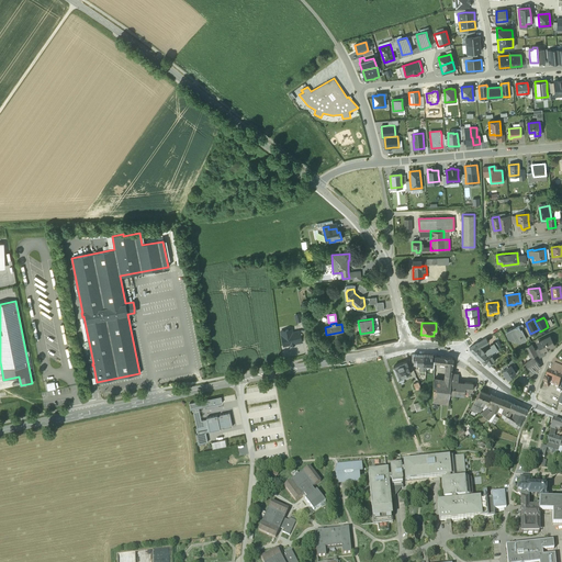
[(518,326),(512,329),(510,329),(505,332),(507,337),(508,337),(510,338),(514,337),(516,338),(518,340),(520,340),(521,341),(526,338),(523,333),(521,333),(518,326)]
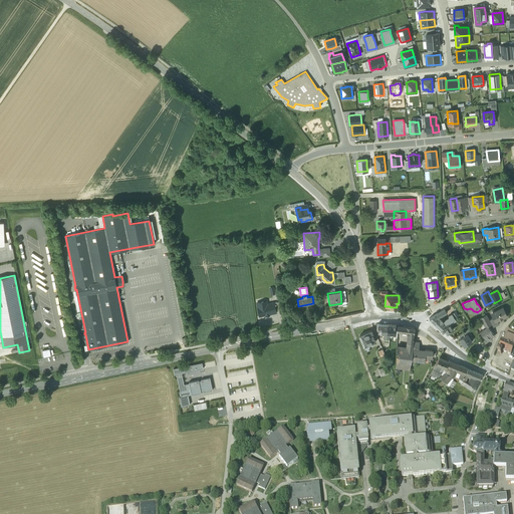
[(259,316),(276,313),(276,312),(274,303),(267,304),(266,301),(257,303),(259,316)]
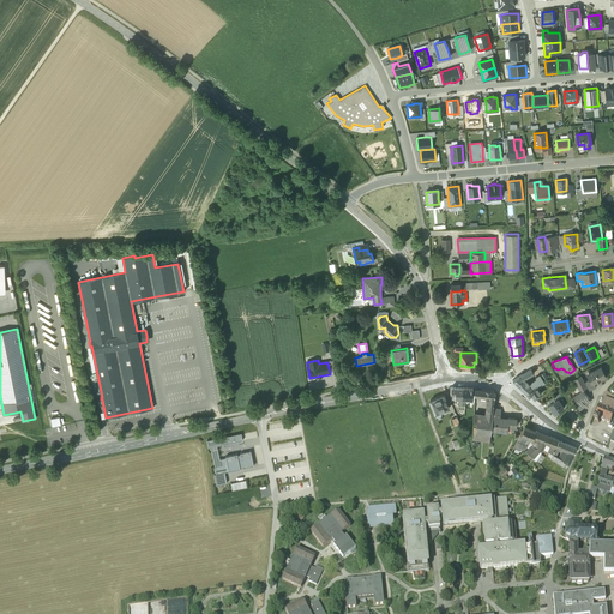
[(600,367),(588,373),(591,378),(594,383),(605,377),(600,367)]
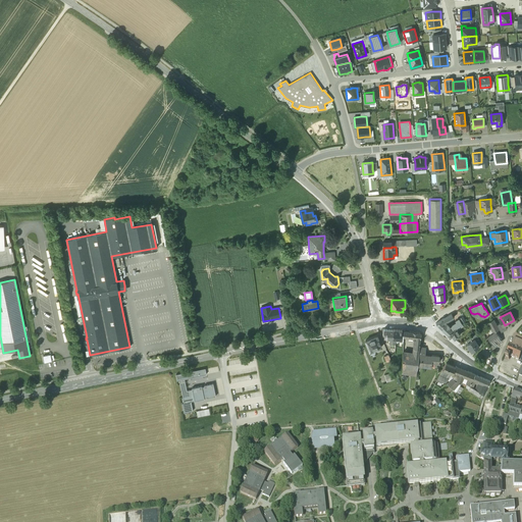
[(452,314),(441,320),(445,323),(454,317),(452,314)]
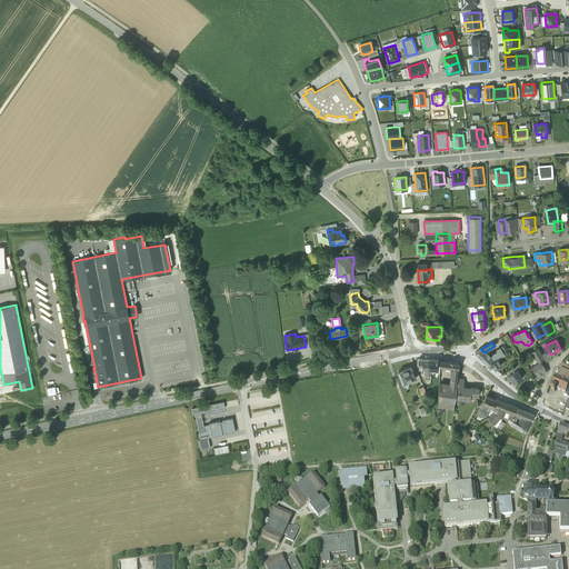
[(538,348),(531,351),(537,362),(543,359),(541,353),(538,348)]
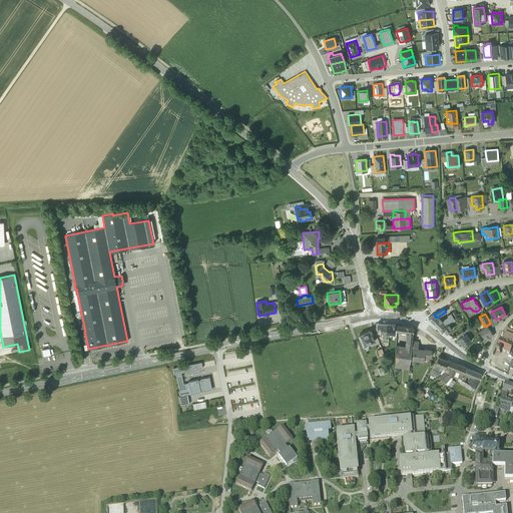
[(437,318),(434,315),(428,318),(439,328),(440,327),(448,323),(451,320),(448,316),(448,317),(442,321),(440,319),(439,320),(437,318)]
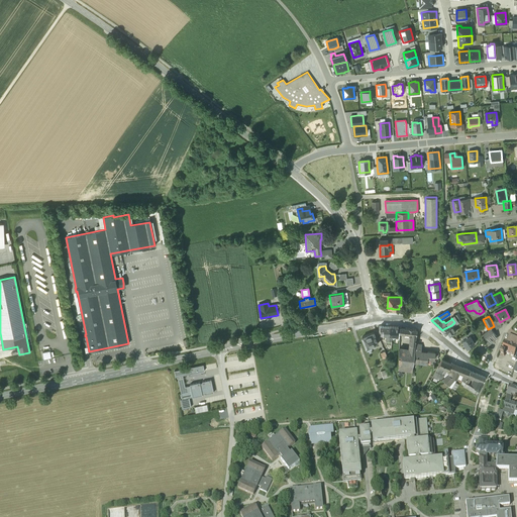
[(498,318),(492,321),(494,326),(496,329),(502,326),(500,322),(498,318)]
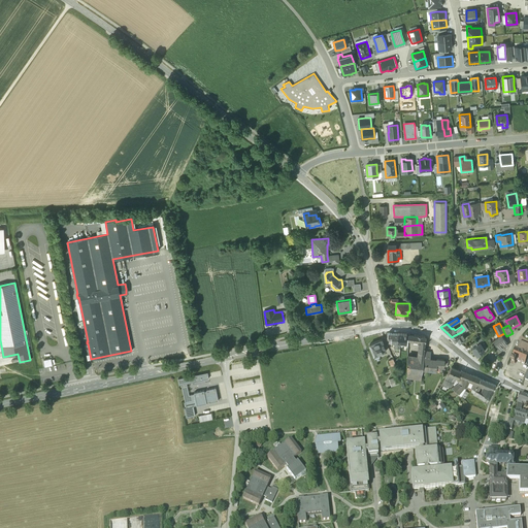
[(461,332),(453,336),(456,340),(457,339),(459,342),(465,338),(462,334),(461,332)]
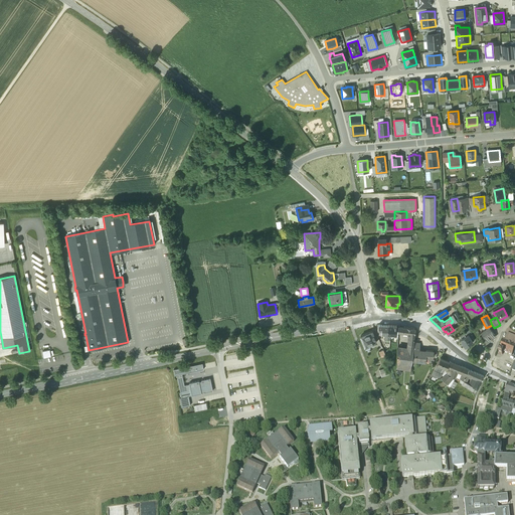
[(388,325),(378,325),(378,331),(381,331),(381,336),(384,336),(384,339),(387,339),(387,334),(388,325)]
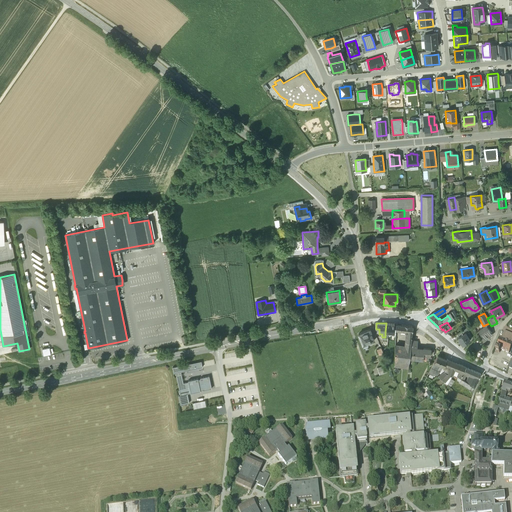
[(394,324),(386,323),(385,332),(388,332),(394,333),(394,324)]
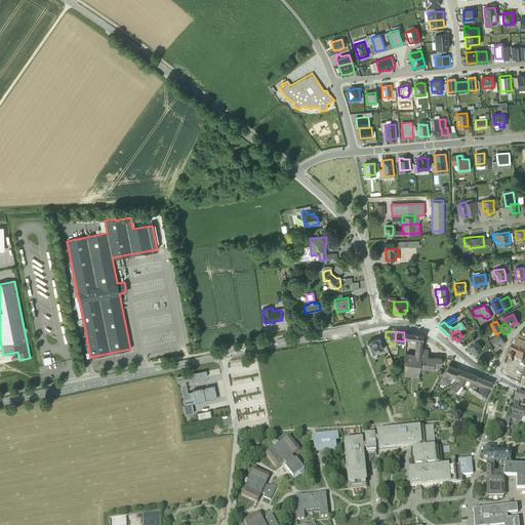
[(423,334),(406,332),(406,338),(412,338),(411,340),(412,340),(415,340),(417,340),(416,350),(421,350),(423,334)]
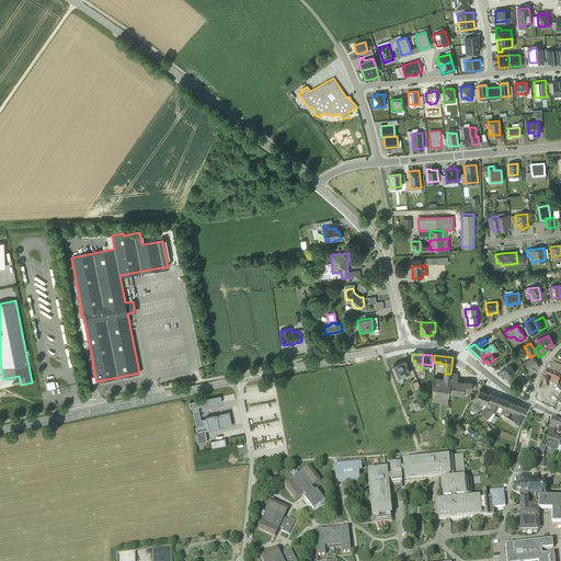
[(533,356),(529,359),(528,358),(524,362),(528,368),(531,373),(531,371),(536,369),(535,367),(539,365),(533,356)]
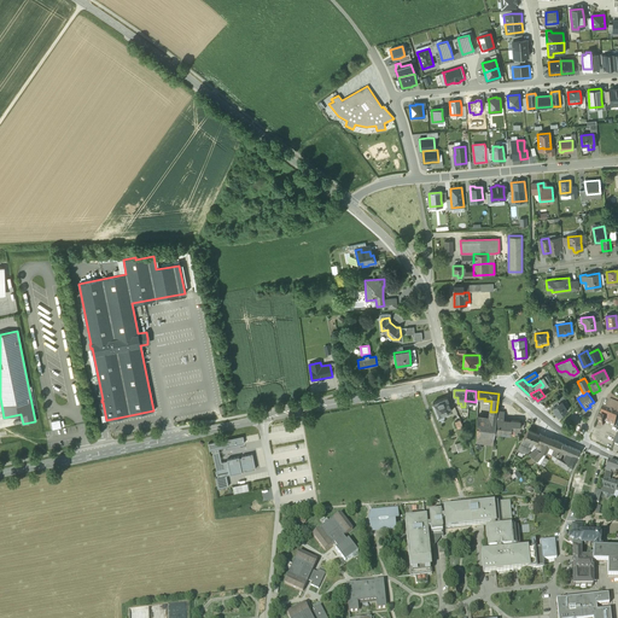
[(447,397),(432,403),(438,419),(444,417),(443,414),(452,410),(447,397)]
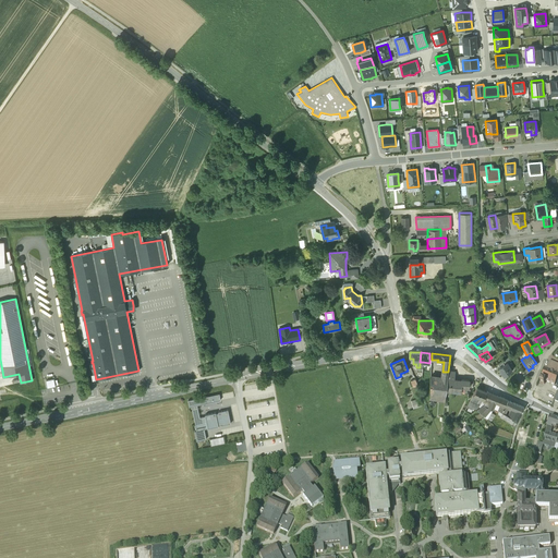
[(557,364),(549,361),(546,368),(557,374),(557,364)]
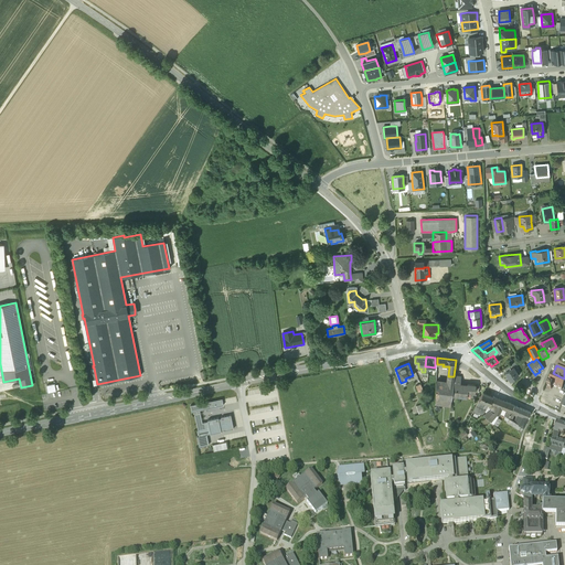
[(507,372),(504,373),(508,377),(509,376),(511,380),(515,377),(515,376),(519,375),(513,368),(512,368),(507,372)]
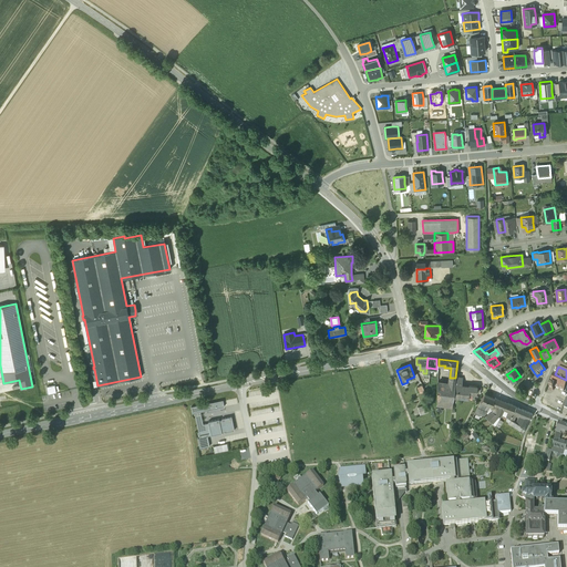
[(566,380),(555,374),(549,385),(550,385),(554,388),(564,391),(566,383),(566,380)]
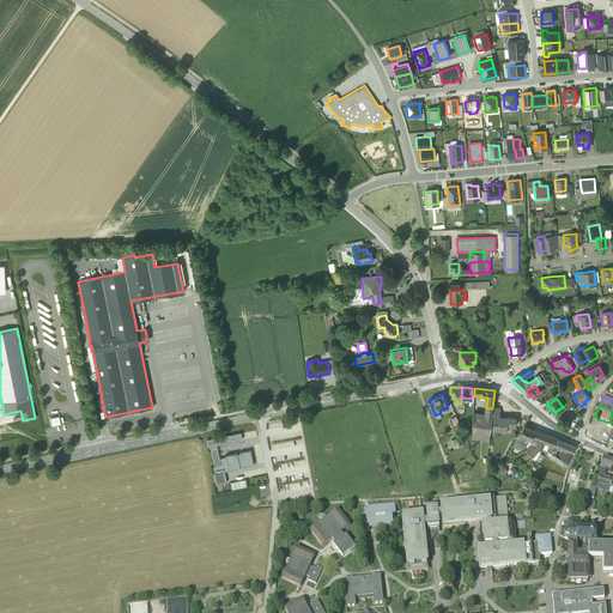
[(492,408),(486,408),(485,416),(473,413),(472,438),(489,441),(490,429),(491,417),(492,408)]
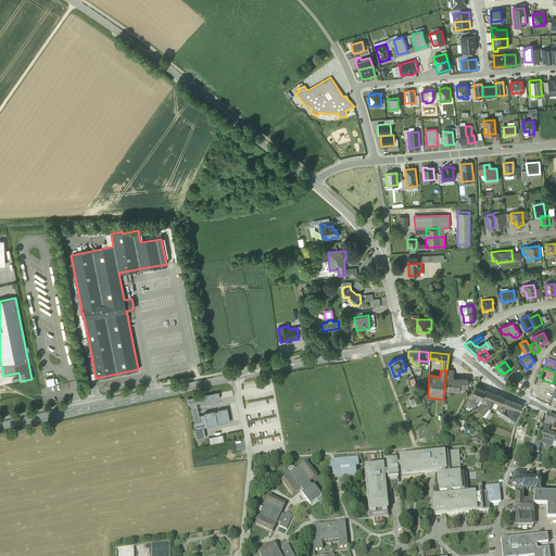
[(452,378),(445,378),(444,387),(453,388),(453,390),(458,391),(459,386),(467,387),(467,379),(459,378),(459,379),(452,378)]
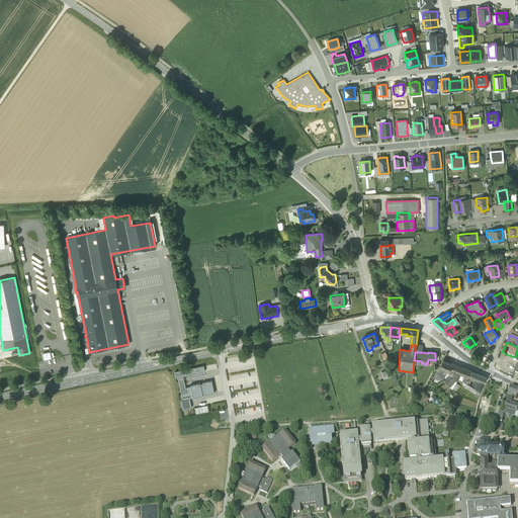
[(451,363),(442,359),(436,372),(442,375),(445,369),(446,370),(448,371),(451,363)]
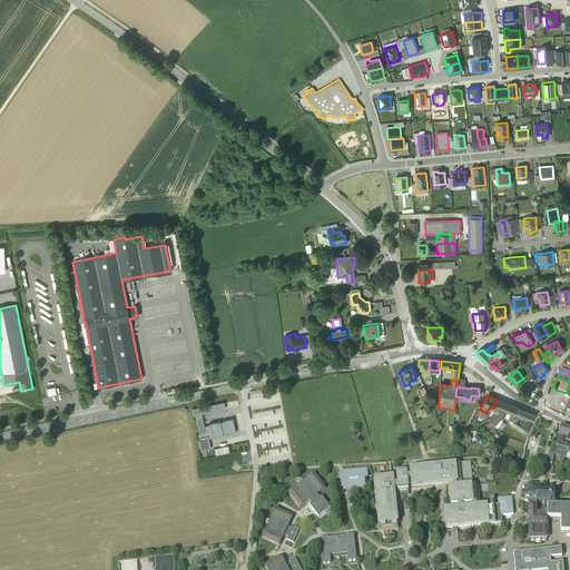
[(518,409),(497,400),(493,409),(492,410),(495,412),(493,413),(500,418),(500,416),(504,414),(505,411),(511,413),(516,415),(516,414),(518,409)]
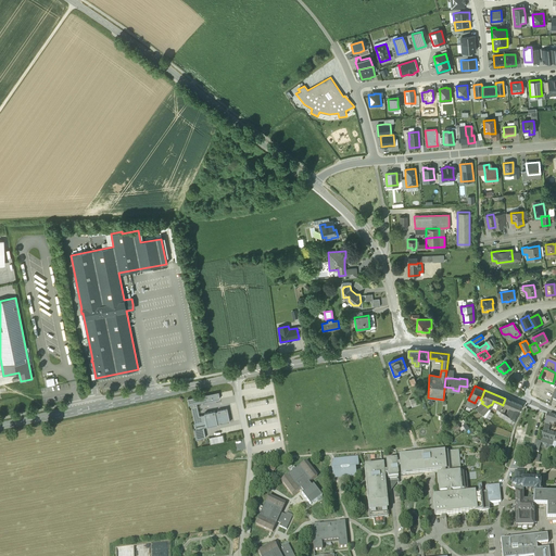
[(189,405),(191,405),(197,404),(219,399),(218,392),(187,399),(189,405)]
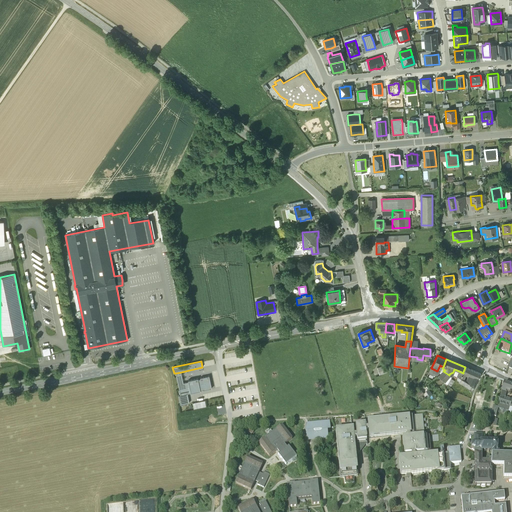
[(384,366),(376,368),(378,375),(387,373),(384,366)]
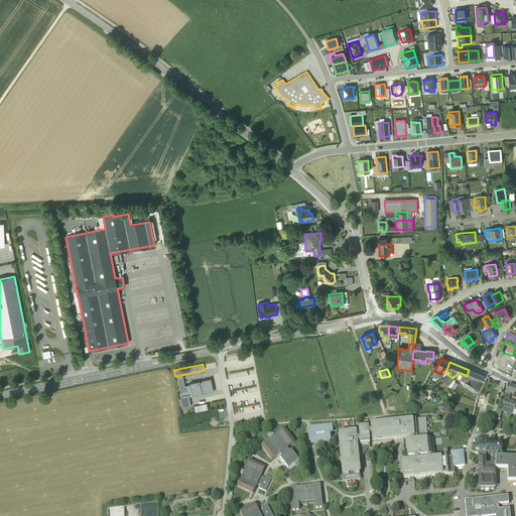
[(453,378),(447,385),(450,387),(457,378),(461,380),(463,374),(458,372),(457,375),(453,377),(453,378)]
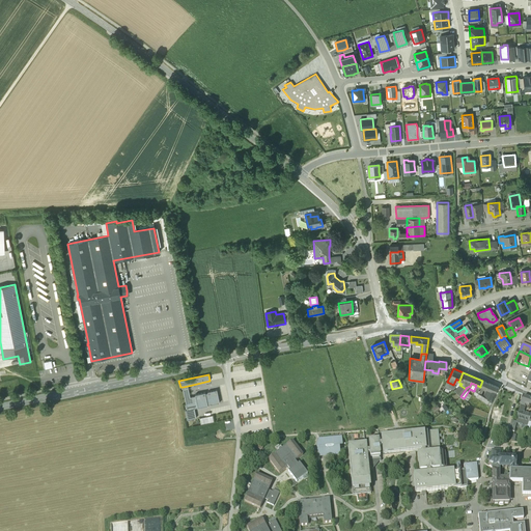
[(499,388),(485,383),(484,387),(486,388),(483,396),(492,401),(499,388)]
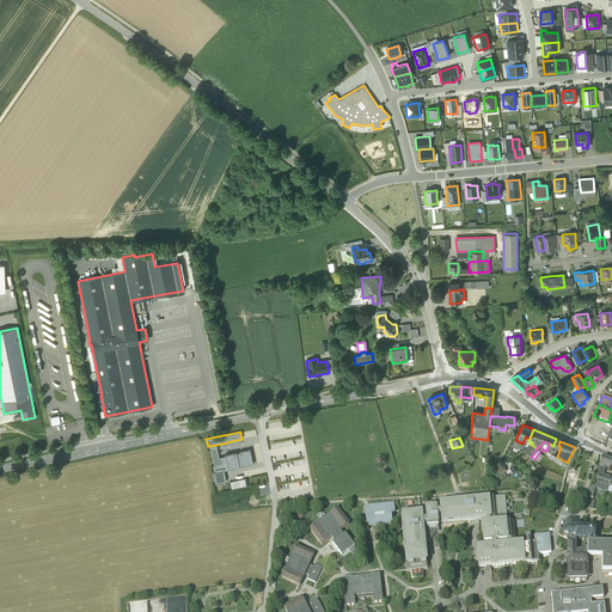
[(530,444),(524,450),(531,457),(537,448),(530,444)]
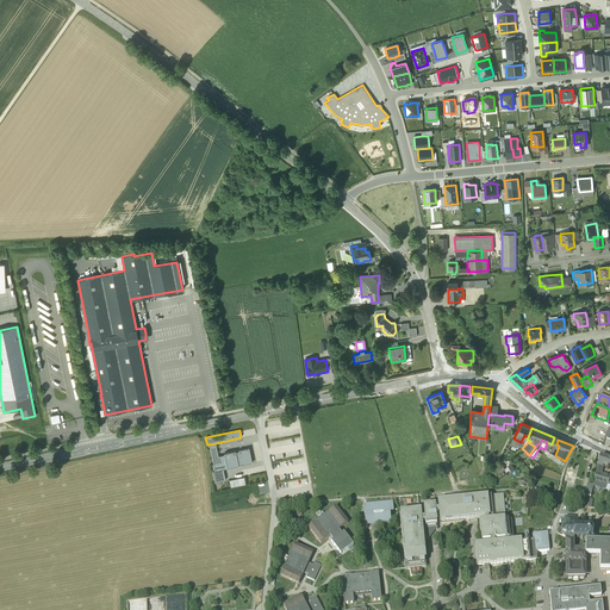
[(218,456),(216,443),(210,444),(215,471),(212,472),(215,483),(225,480),(223,471),(223,470),(238,466),(238,465),(242,465),(242,466),(253,464),(249,448),(238,450),(238,452),(236,452),(235,450),(224,453),(224,455),(218,456)]
